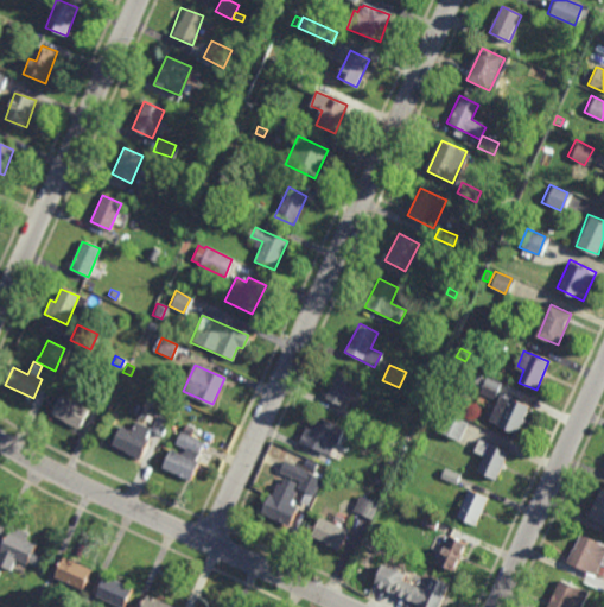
[(336,370),(356,378),(345,406),(325,399),(336,370)]
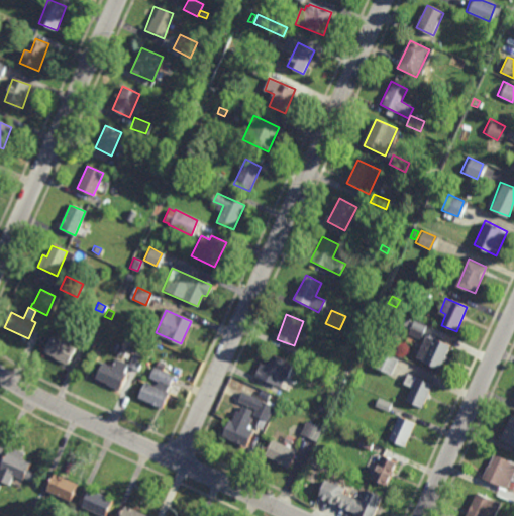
[(405,325),(399,323),(402,316),(407,318),(405,325)]
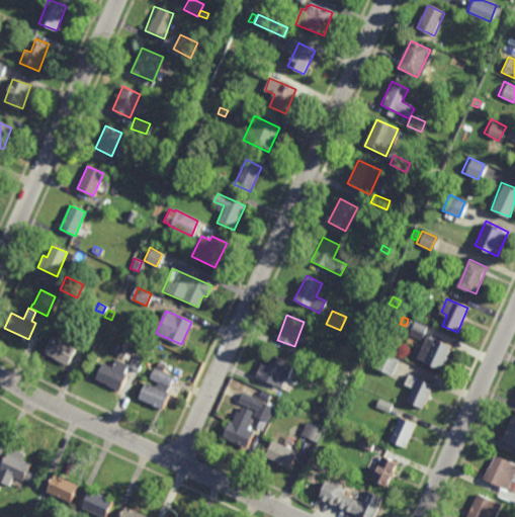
[(419,339),(407,334),(413,320),(425,325),(419,339)]
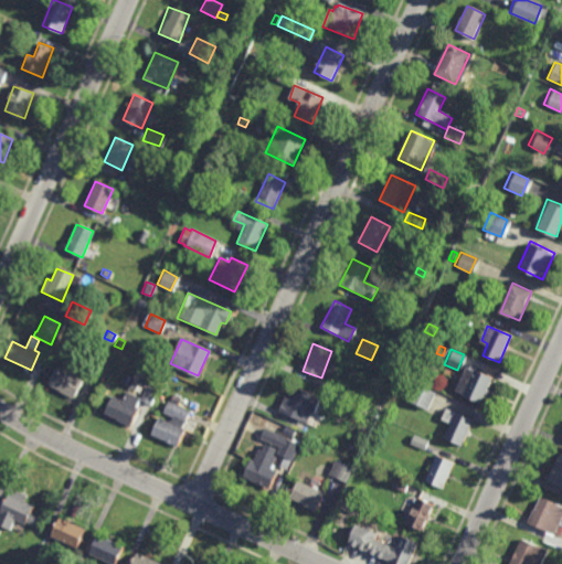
[(94,378),(76,370),(84,354),(102,362),(94,378)]
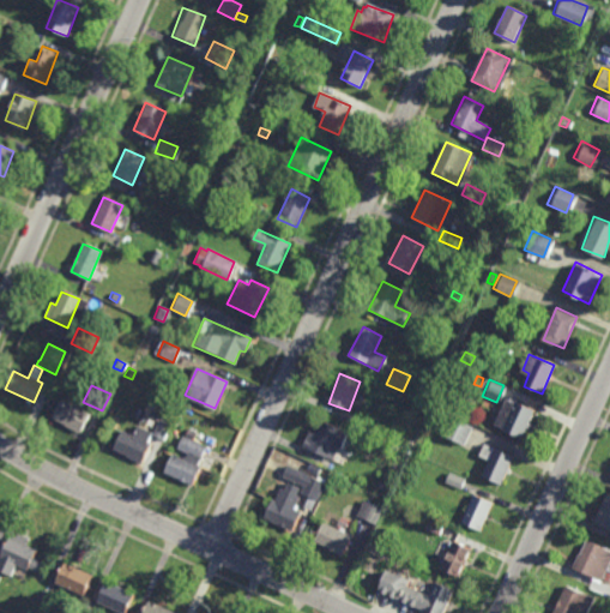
[(58,397),(48,392),(41,408),(52,412),(58,397)]
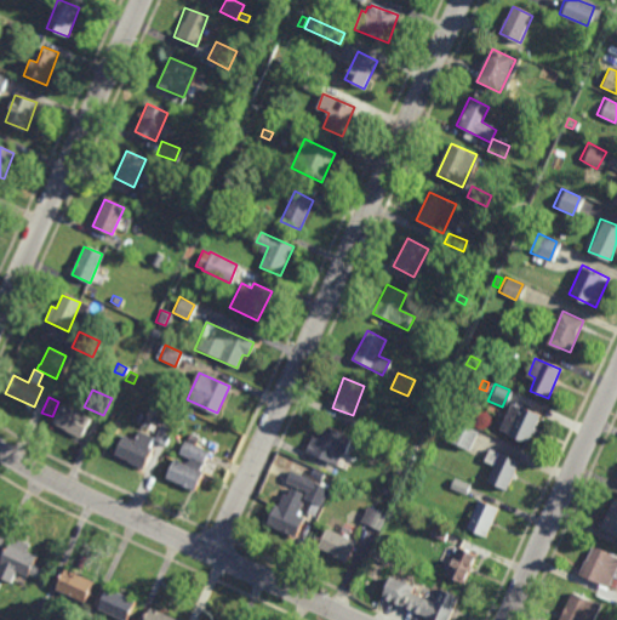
[(500,430),(530,442),(541,415),(512,403),(500,430)]
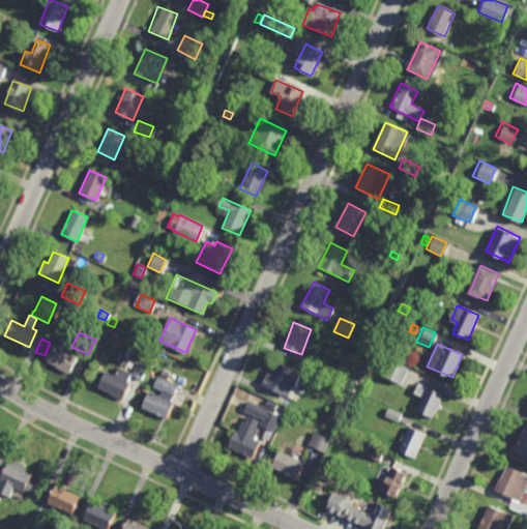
[(69,373),(78,356),(55,345),(47,361),(69,373)]
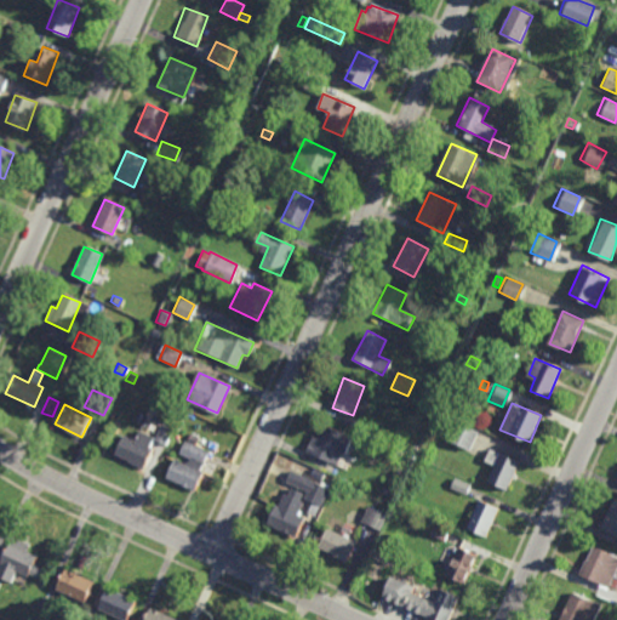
[(468,450),(446,441),(455,421),(476,432),(468,450)]
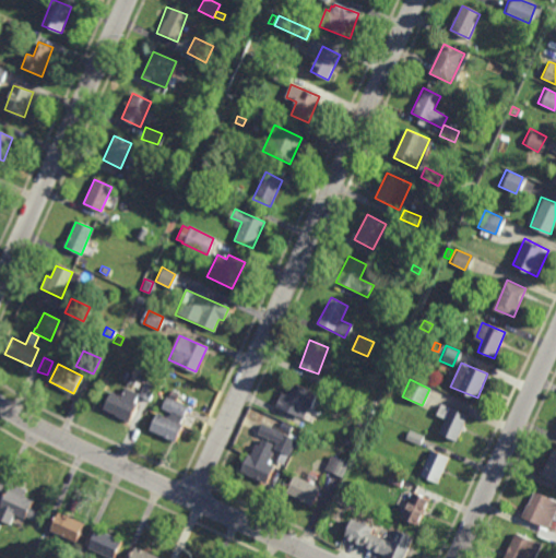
[(148,401),(139,396),(145,382),(154,387),(148,401)]
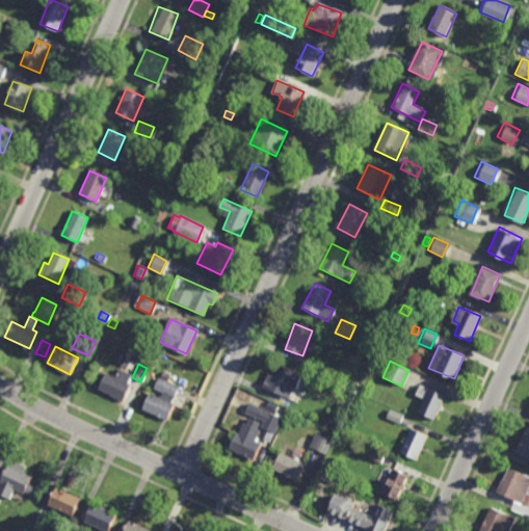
[(276,364),(302,377),(295,391),(287,387),(282,397),(264,389),(276,364)]
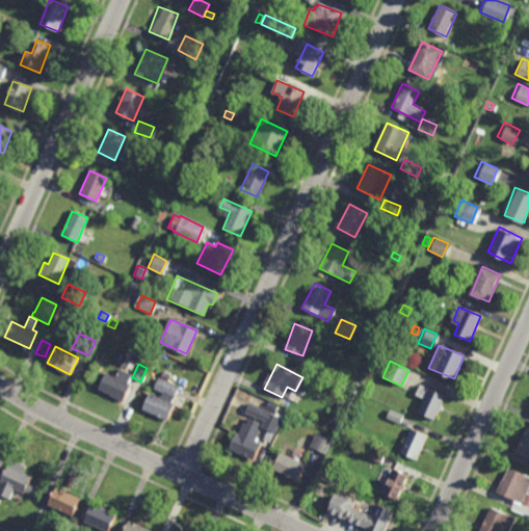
[(122,400),(133,375),(118,369),(115,376),(105,372),(98,390),(122,400)]
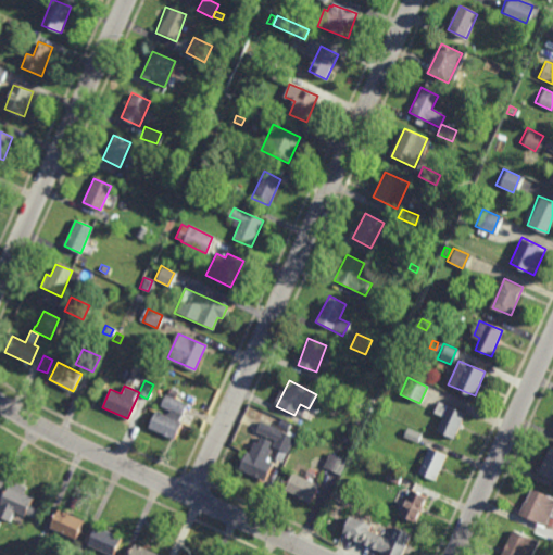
[(176,437),(181,421),(178,420),(186,402),(164,393),(159,404),(170,408),(166,415),(154,410),(148,425),(176,437)]
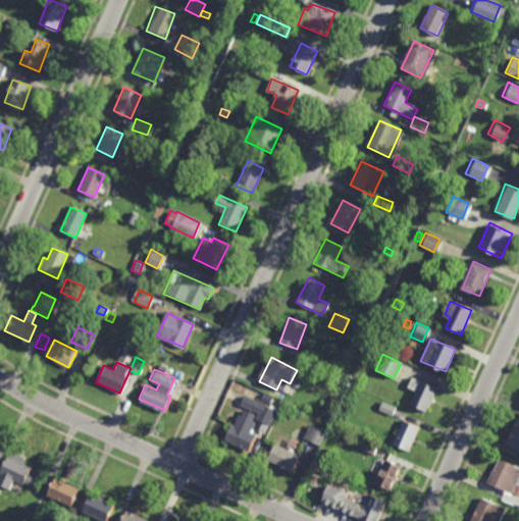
[(410,406),(426,412),(436,387),(412,377),(407,387),(416,391),(410,406)]
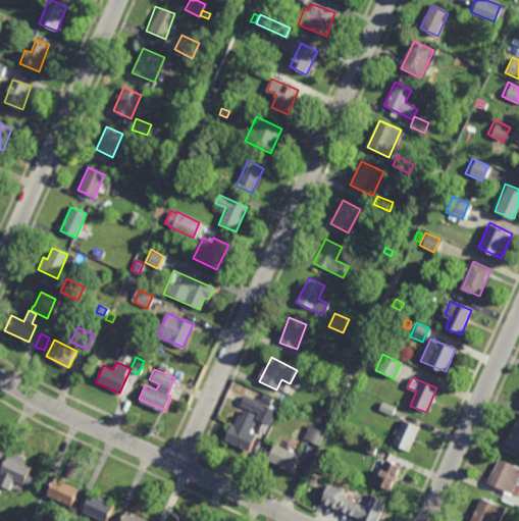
[(268,404),(259,399),(262,394),(271,398),(268,404)]
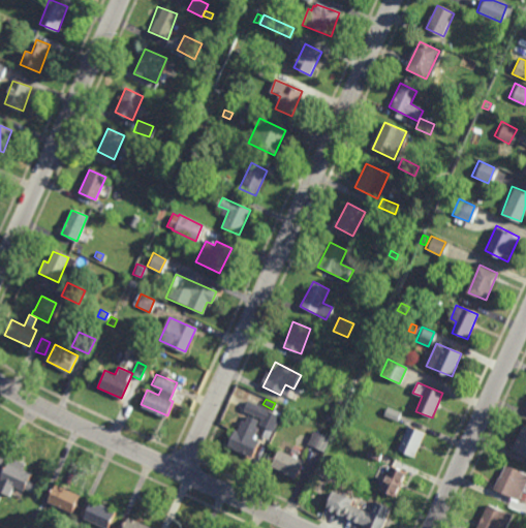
[(273,430),(256,424),(259,417),(242,410),(245,401),(279,414),(273,430)]
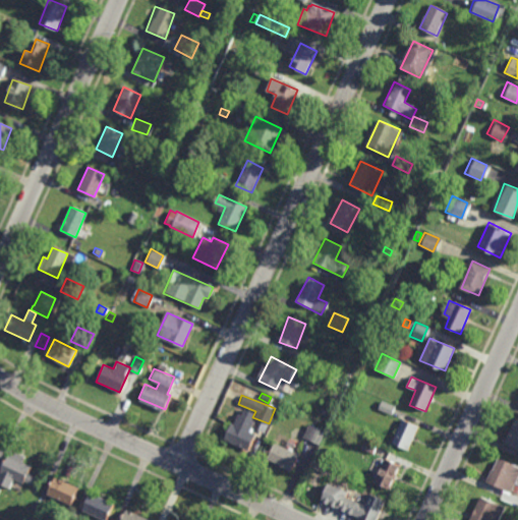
[(389,413),(377,408),(380,400),(393,406),(389,413)]
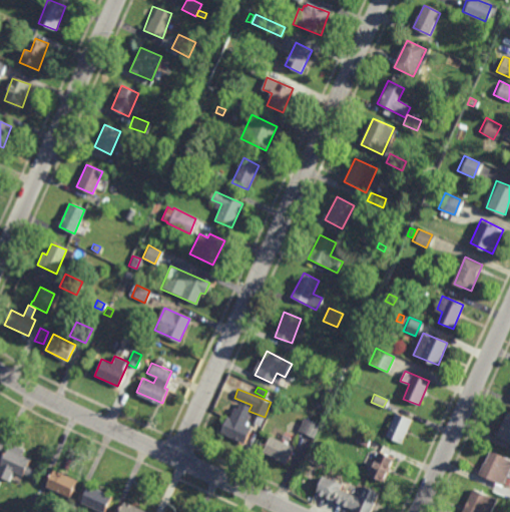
[(235,408),(251,416),(246,427),(255,432),(248,444),(221,430),(227,417),(230,418),(235,408)]
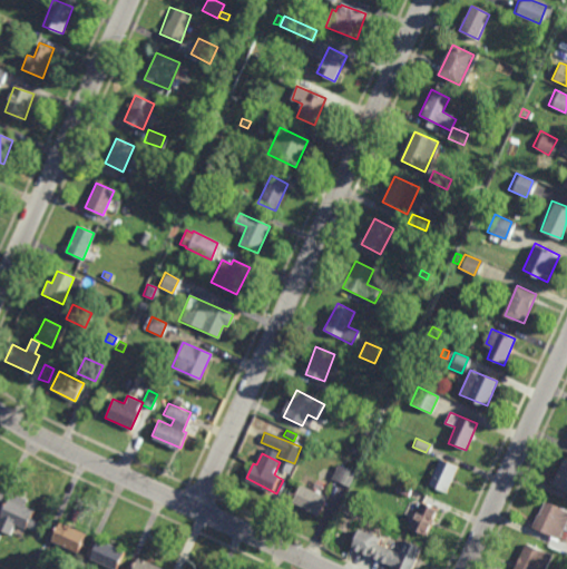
[(548,486),(566,492),(566,459),(561,457),(548,486)]
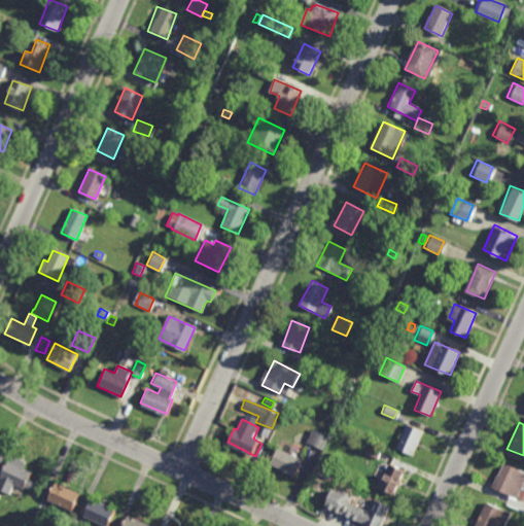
[(395,449),(412,456),(422,432),(406,425),(395,449)]
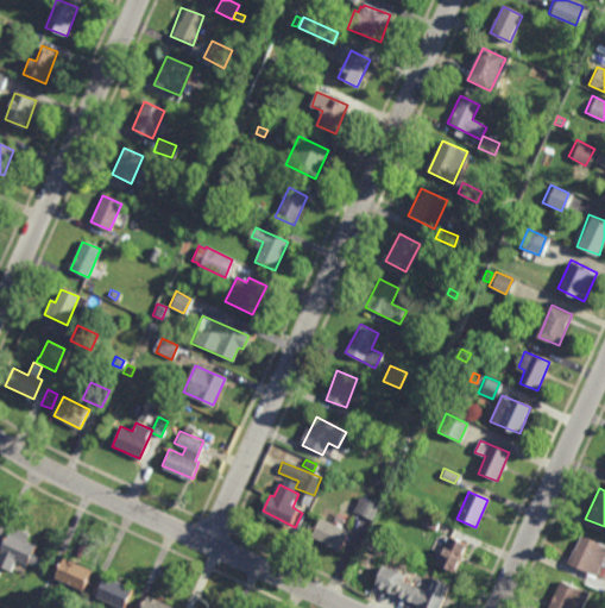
[(371,519),(352,511),(359,495),(378,503),(371,519)]
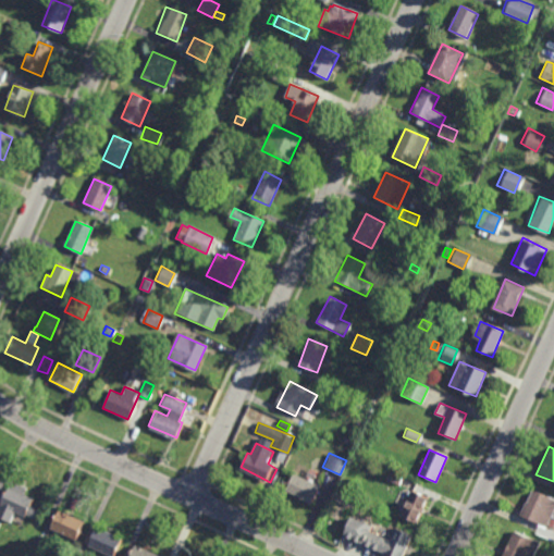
[(398,484),(384,478),(388,470),(402,477),(398,484)]
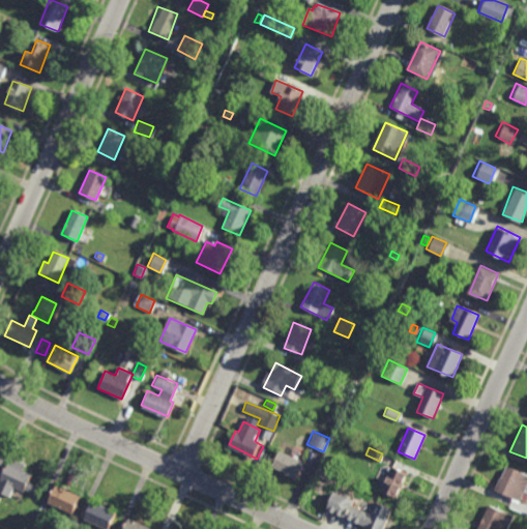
[(272,470),(297,478),(303,461),(280,452),(272,470)]
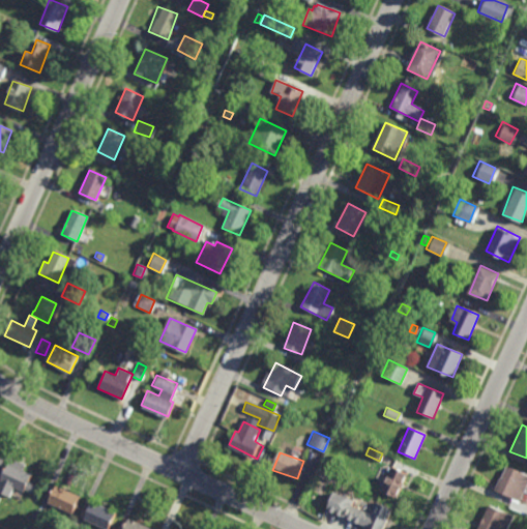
[(0,481),(12,460),(26,466),(21,471),(32,477),(23,493),(12,488),(7,498),(0,494),(0,481)]
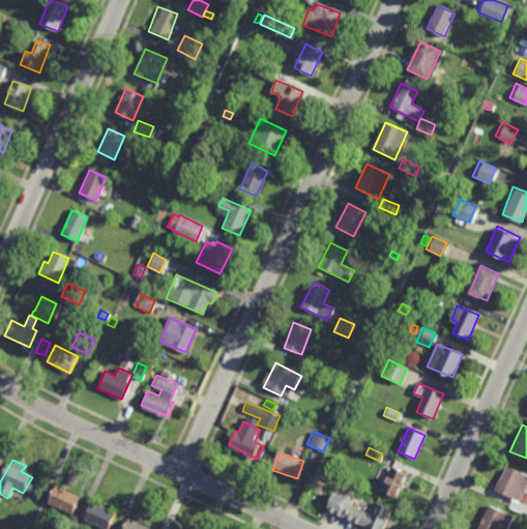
[(493,490),(520,501),(526,485),(526,473),(504,464),(493,490)]
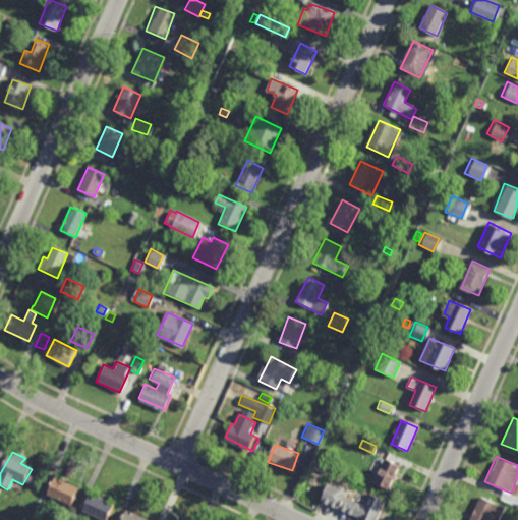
[(390,486),(399,466),(383,459),(373,479),(390,486)]
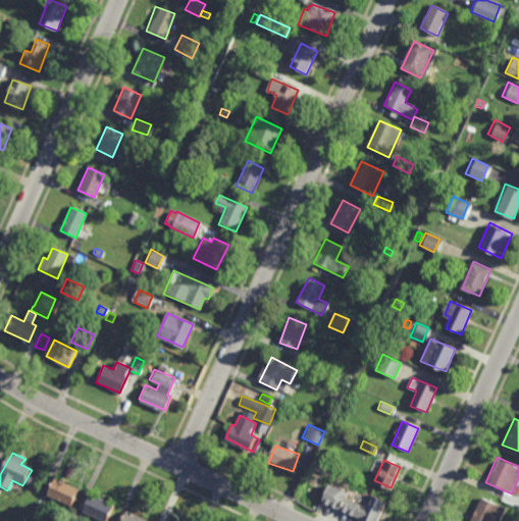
[(318,471),(310,467),(313,463),(321,467),(318,471)]
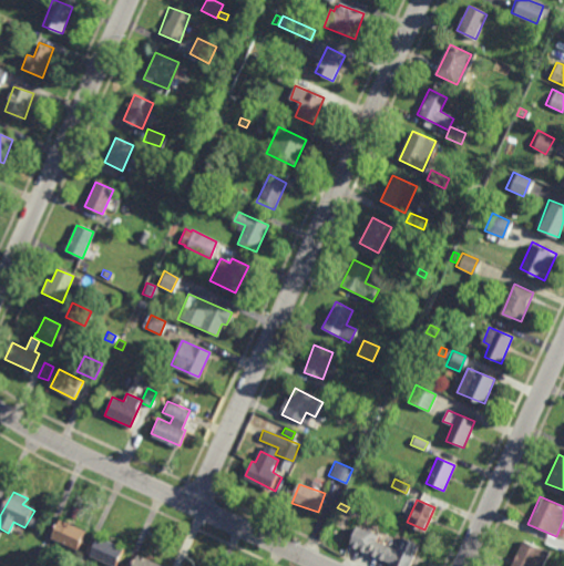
[(60,523),(85,534),(79,551),(53,538),(60,523)]
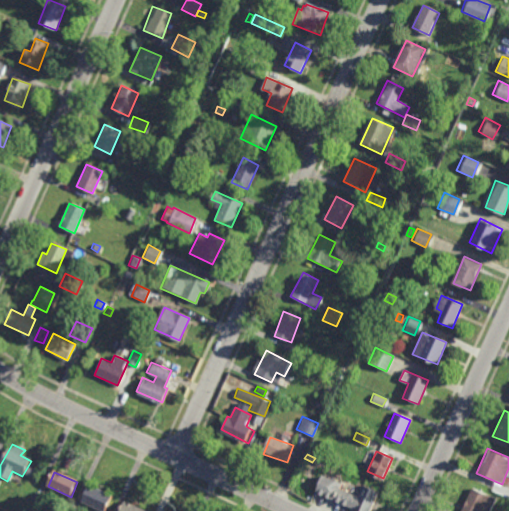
[(316,493),(362,510),(368,510),(377,491),(361,485),(356,496),(337,489),(340,482),(323,476),(316,493)]
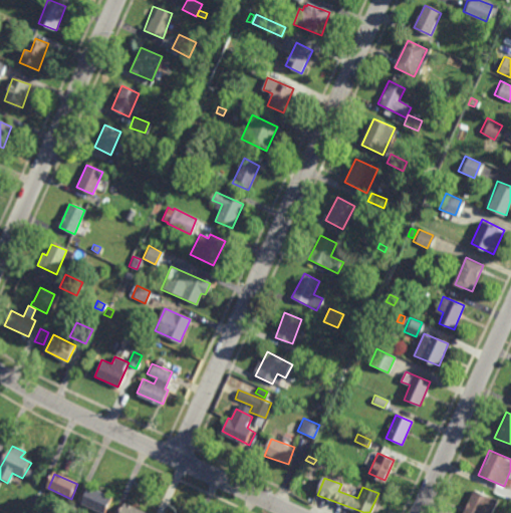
[(90,488),(113,498),(104,512),(93,512),(79,505),(90,488)]
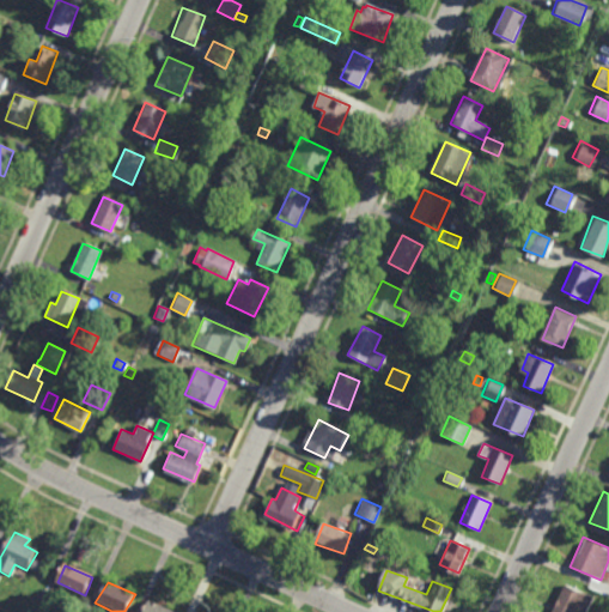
[(50,611),(32,603),(40,587),(56,595),(50,611)]
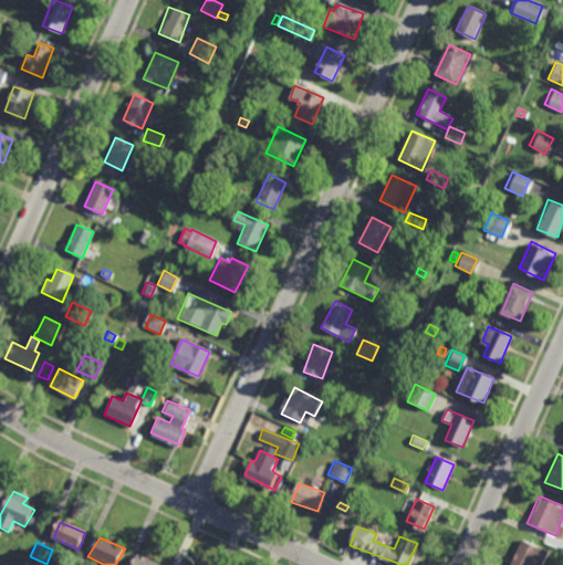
[(512,564),(541,564),(546,552),(522,542),(512,564)]
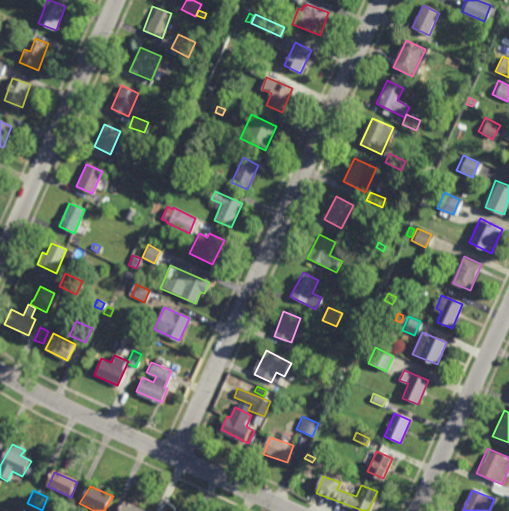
[(120,510),(124,500),(143,510),(120,510)]
